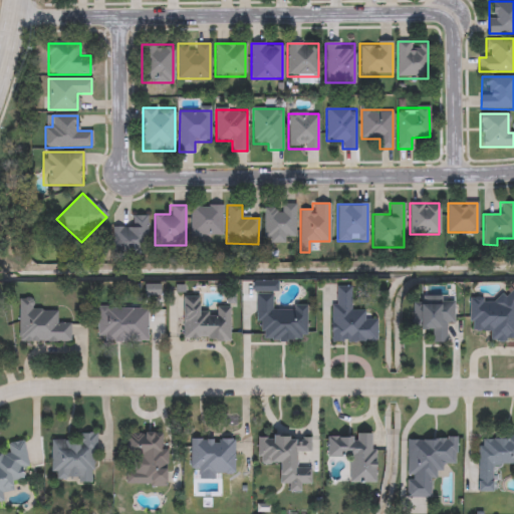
[(265,205),(295,205),(295,242),(265,242),(265,205)]
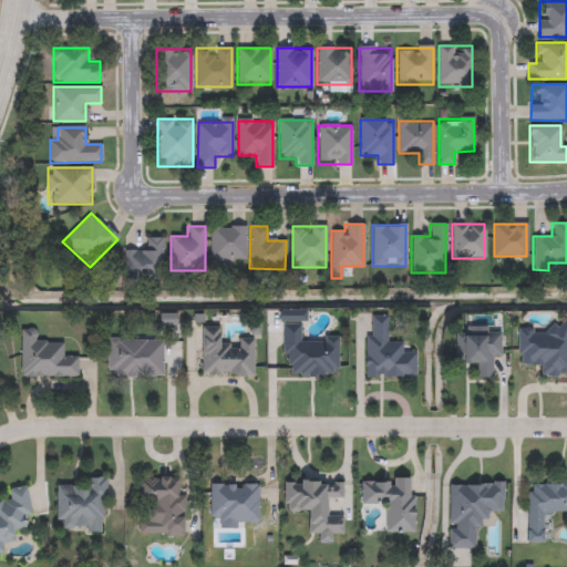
[(210,227),(245,227),(245,263),(210,263),(210,227)]
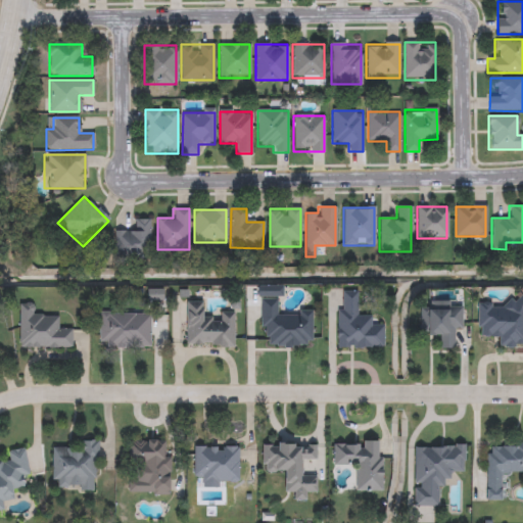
[(115,231),(136,231),(136,220),(149,220),(149,258),(115,258),(115,231)]
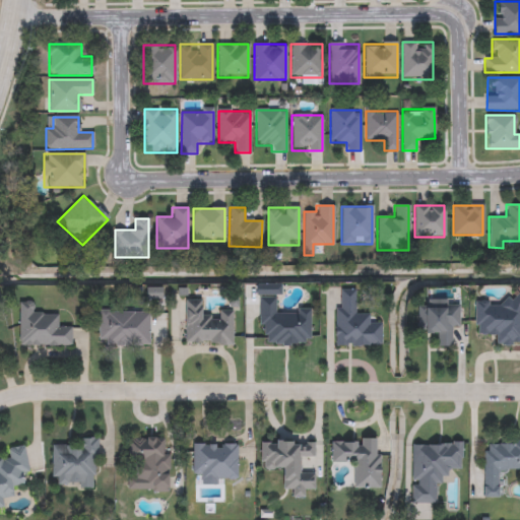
[(336,343),(336,288),(354,288),(354,310),(370,310),(370,318),(381,319),(381,343),(336,343)]
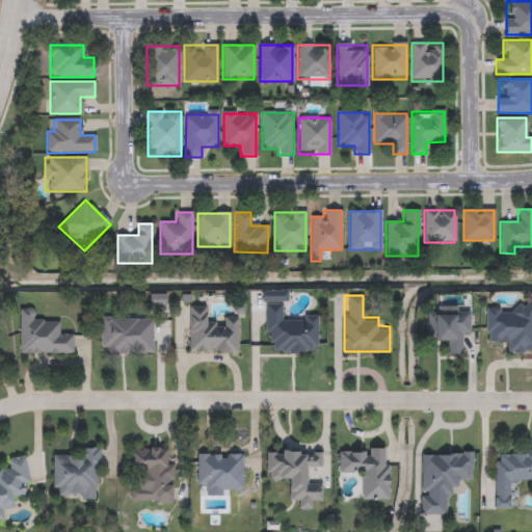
[(317,350),(267,350),(266,301),(283,301),(283,315),(316,315),(317,350)]
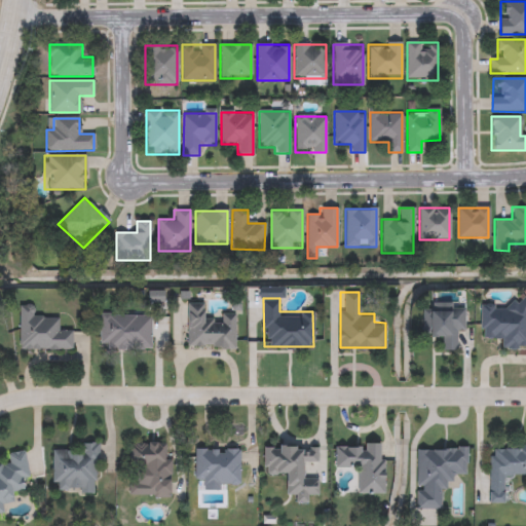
[(480,336),(480,300),(525,300),(525,346),(500,346),(500,337),(480,336)]
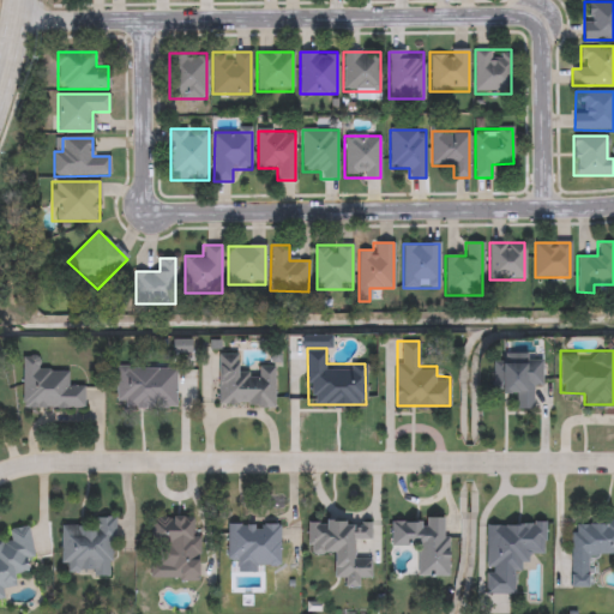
[(217,353),(238,353),(236,365),(274,365),(274,404),(217,403),(217,353)]
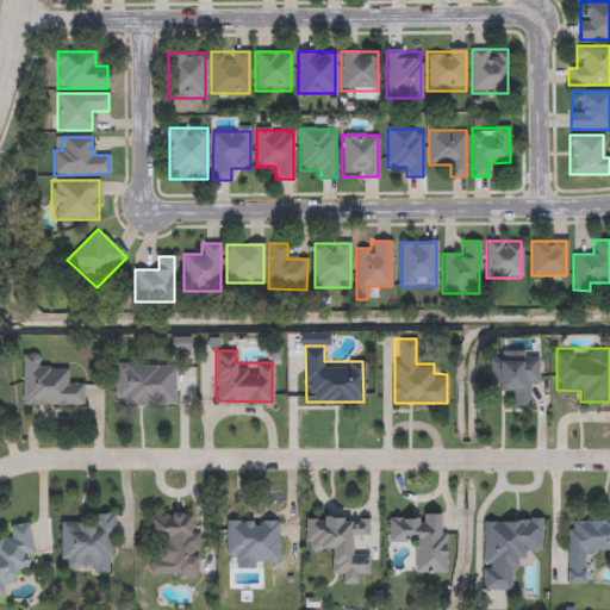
[(22,403),(22,353),(38,353),(38,366),(67,366),(67,380),(82,380),(82,403),(22,403)]
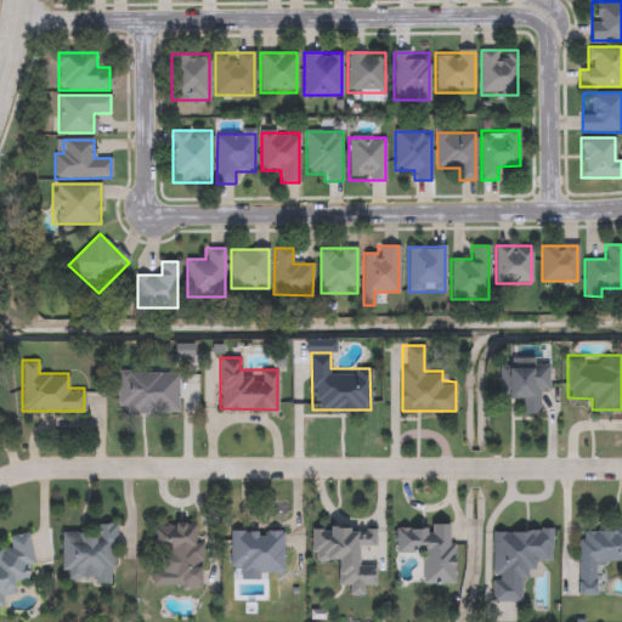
[(547,389),(539,389),(539,412),(520,411),(521,396),(498,395),(499,361),(548,362),(547,389)]
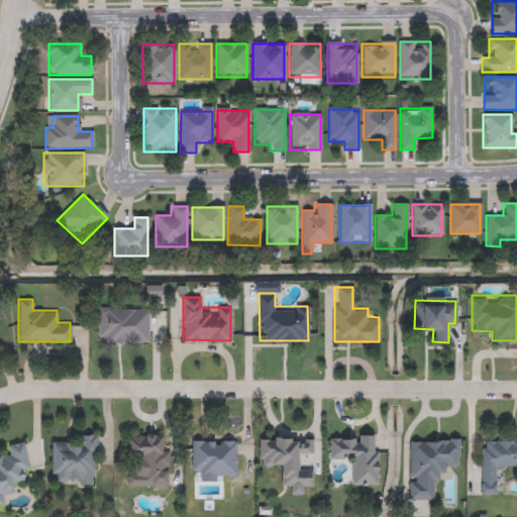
[(147,340),(98,341),(98,307),(147,307),(147,340)]
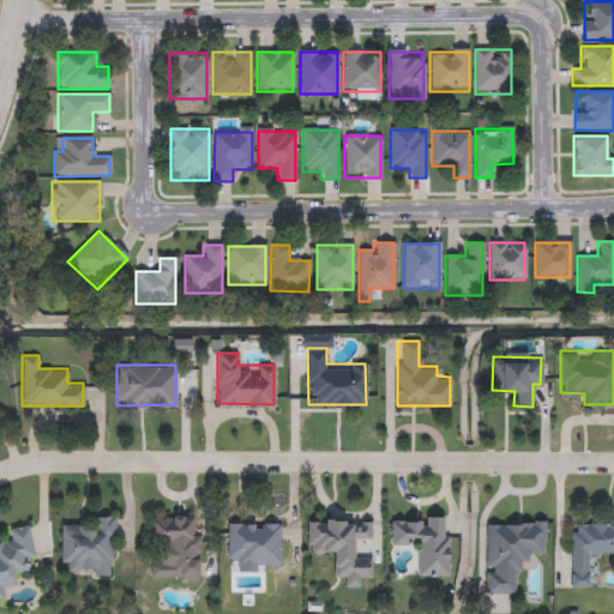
[(114,516),(112,573),(60,571),(61,523),(94,524),(94,515),(114,516)]
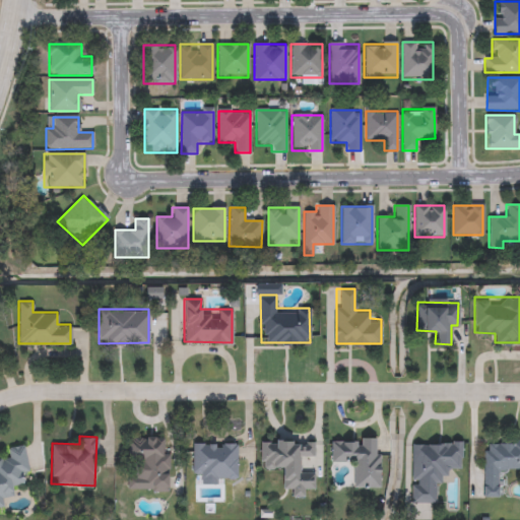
[(167,489),(129,489),(129,436),(167,436),(167,489)]
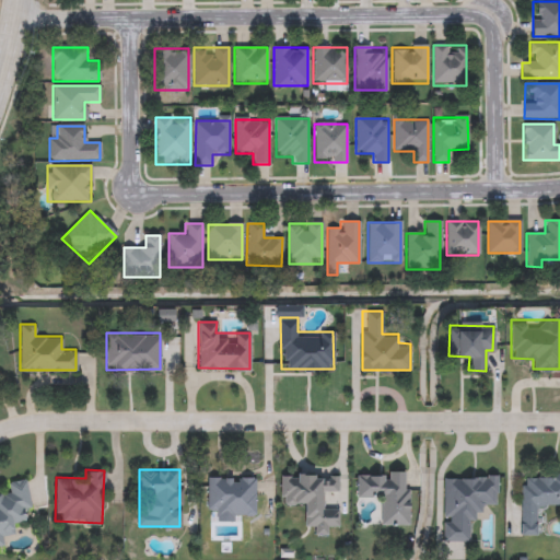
[(381,524),(381,496),(356,496),(356,471),(407,471),(407,524),(381,524)]
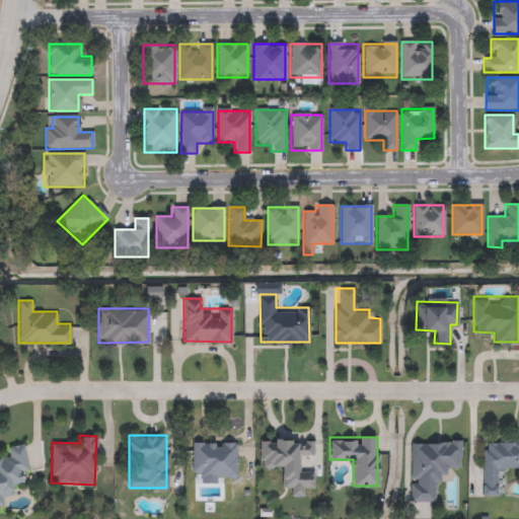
[(484,495),(482,438),(518,437),(518,466),(497,467),(498,495),(484,495)]
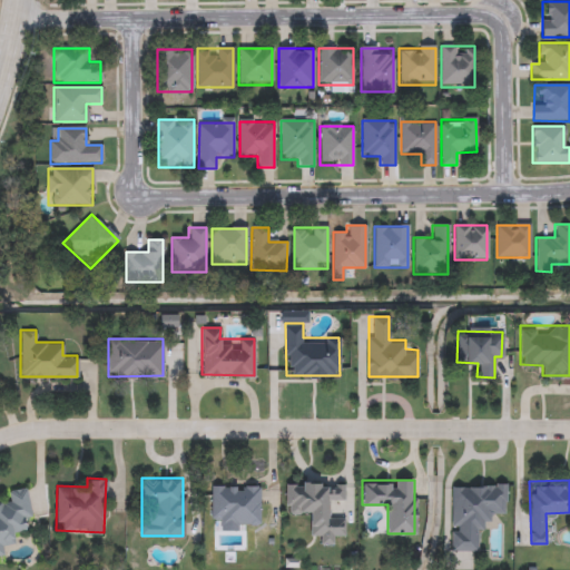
[(286,482),(344,481),(344,499),(326,500),(326,516),(344,514),(344,533),(331,533),(331,534),(308,534),(307,512),(286,512),(286,482)]
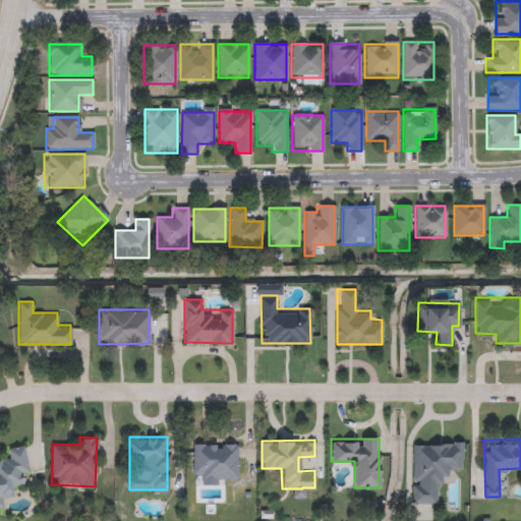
[(192,442),(236,442),(236,478),(192,478),(192,442)]
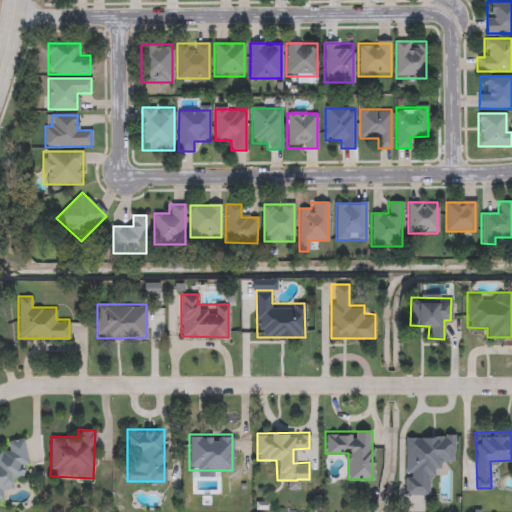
[(405,434),(454,434),(454,460),(432,460),(432,493),(405,493),(405,434)]
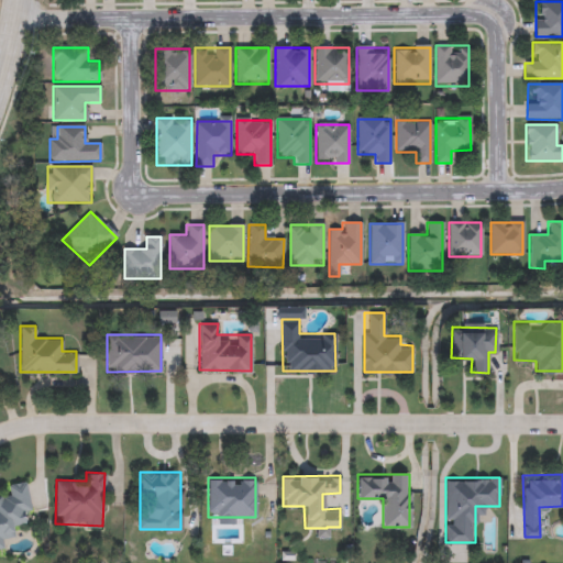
[(0,495),(8,494),(6,484),(24,479),(30,510),(24,511),(26,522),(11,526),(13,536),(0,538),(0,495)]
